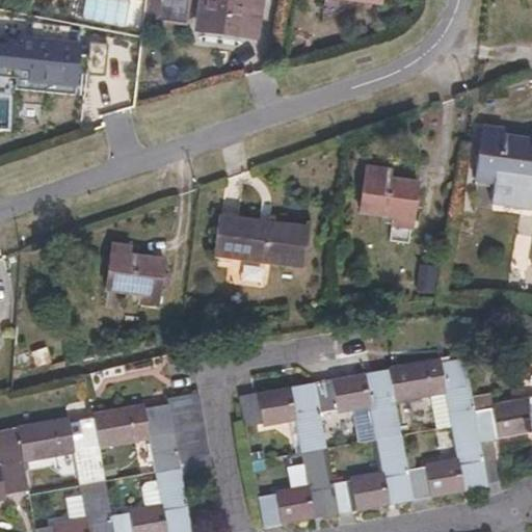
[(184,20),(186,0),(165,0),(163,18),(184,20)]
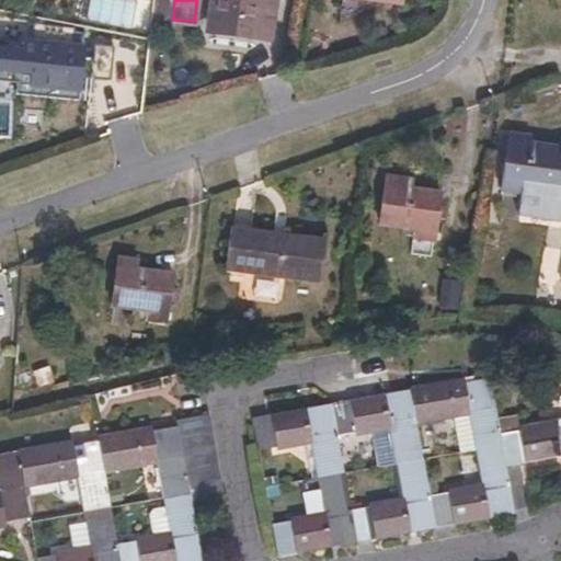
[(262,2),(262,0),(214,0),(212,29),(268,36),(273,4),(262,2)]
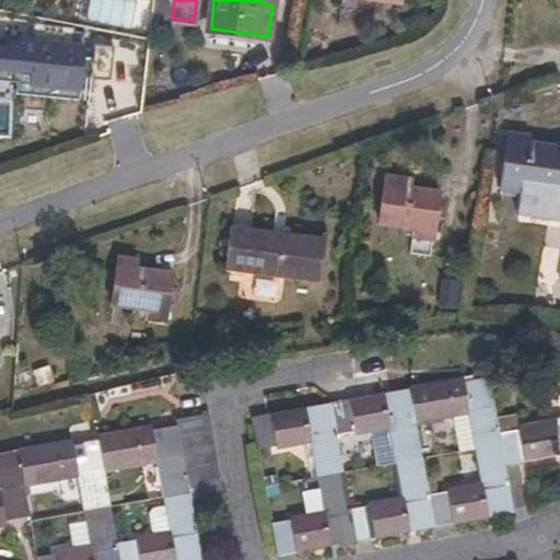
[(36,37),(71,42),(72,27),(36,23),(34,37),(36,37)]
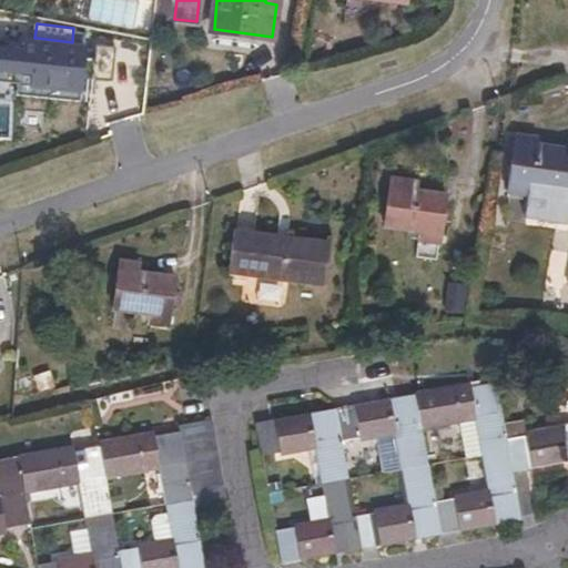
[(85,44),(72,42),(37,38),(32,84),(79,90),(85,44)]
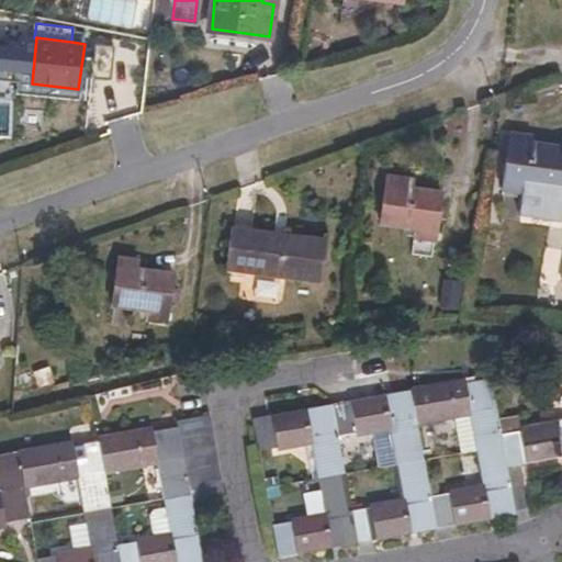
[(505,181),(536,186),(560,190),(561,178),(561,150),(527,146),(527,135),(513,134),(505,181)]
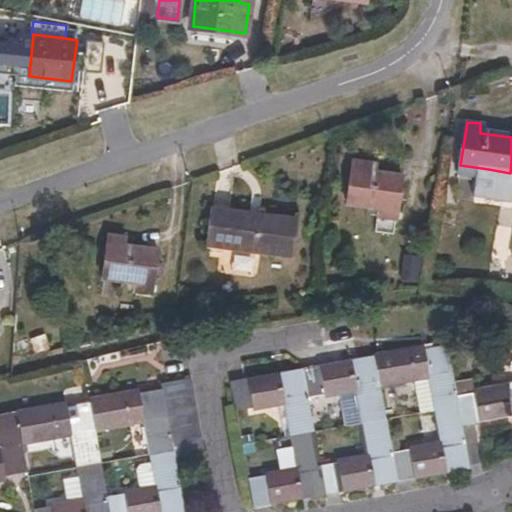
[(380,209),(398,211),(403,174),(372,169),(373,161),(355,159),(348,203),(380,209)]
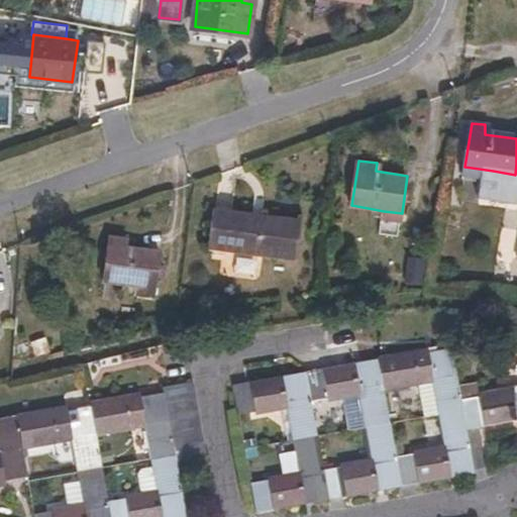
[(515,175),(493,171),(492,181),(514,184),(515,175)]
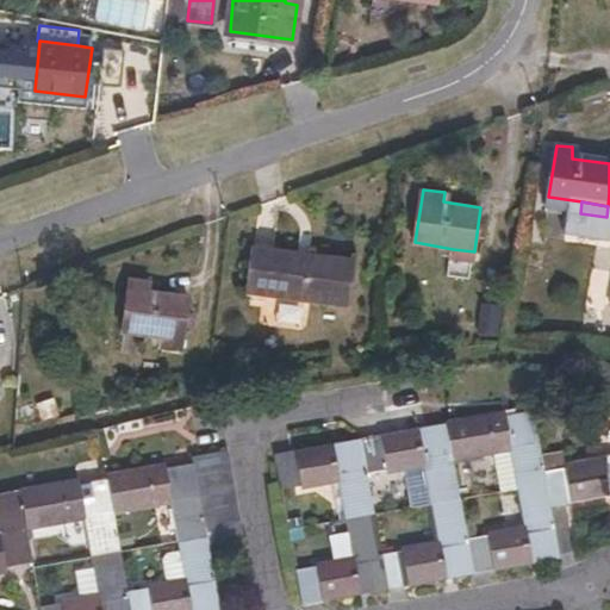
[(346,305),(354,260),(251,246),(244,291),(346,305)]
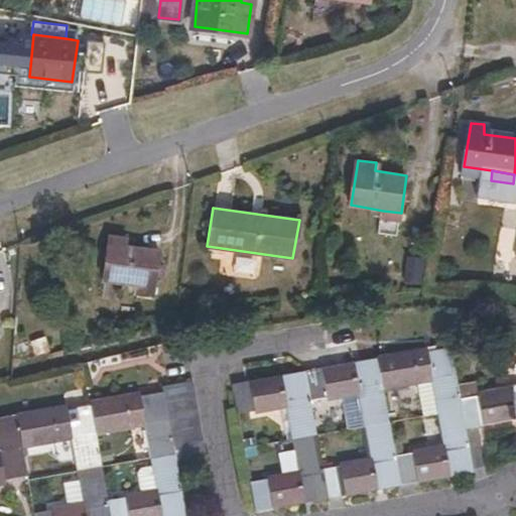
[(399,223),(401,213),(383,211),(382,222),(399,223)]
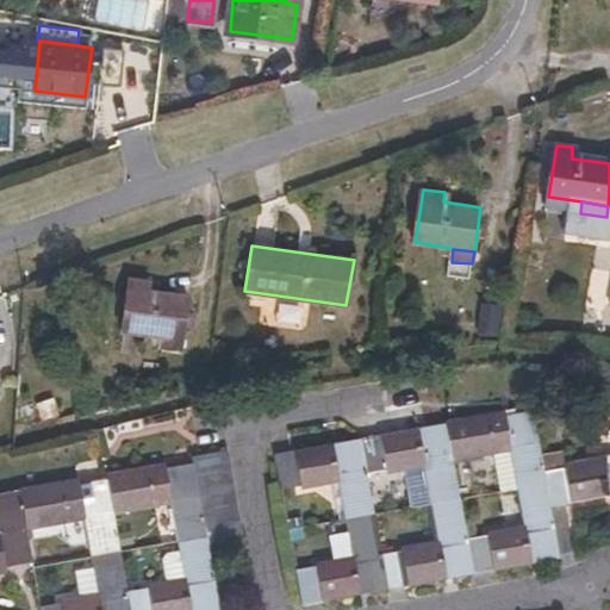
[(123,331),(161,337),(185,341),(191,296),(153,288),(153,280),(129,278),(123,331)]
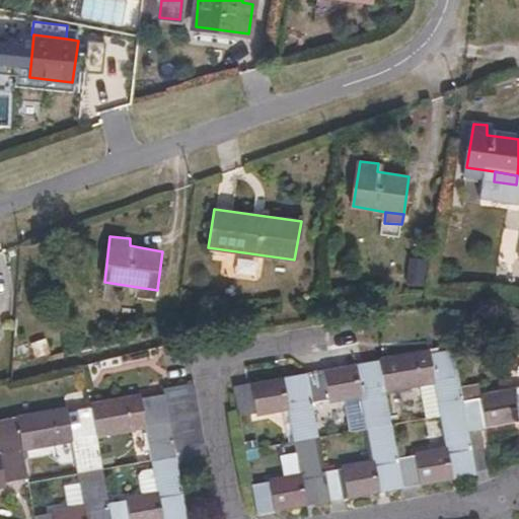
[(410,256),(405,283),(424,285),(427,258),(410,256)]
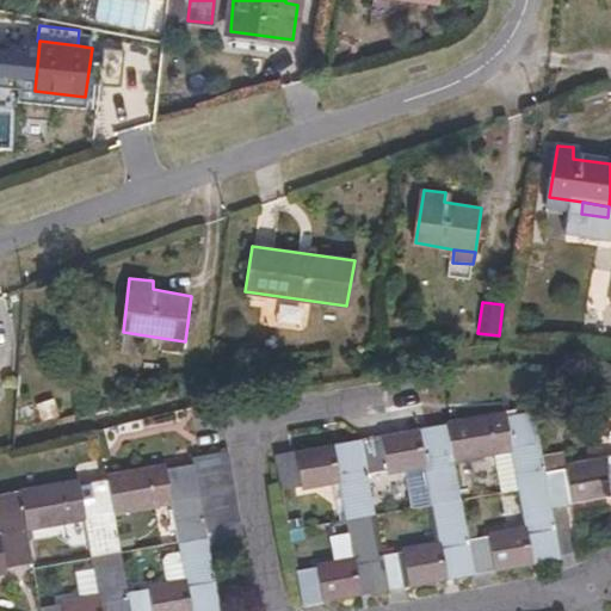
[(185,341),(161,338),(159,351),(183,352),(185,341)]
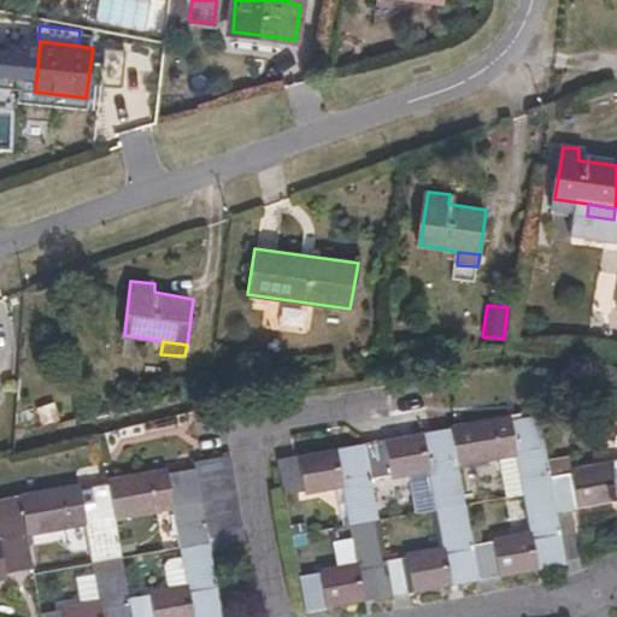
[(474,545),(481,580),(566,565),(558,513),(551,475),(548,462),(540,417),(512,421),(510,415),(453,424),(453,429),(462,468),(500,459),(519,457),(526,494),(533,532),(474,545)]
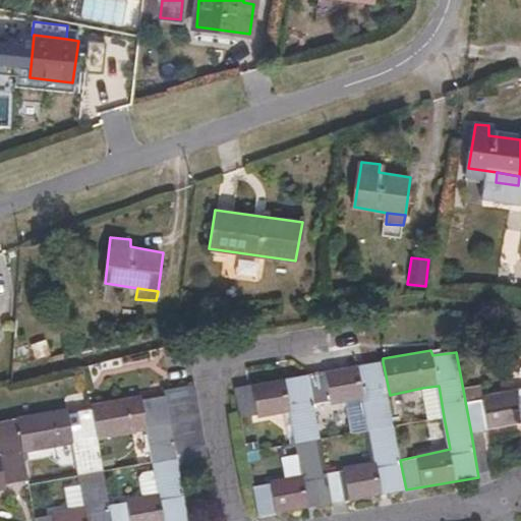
[(328,473),(332,503),(405,489),(406,489),(400,460),(390,395),(383,362),(309,374),(314,405),(364,398),(375,462),(328,473)]
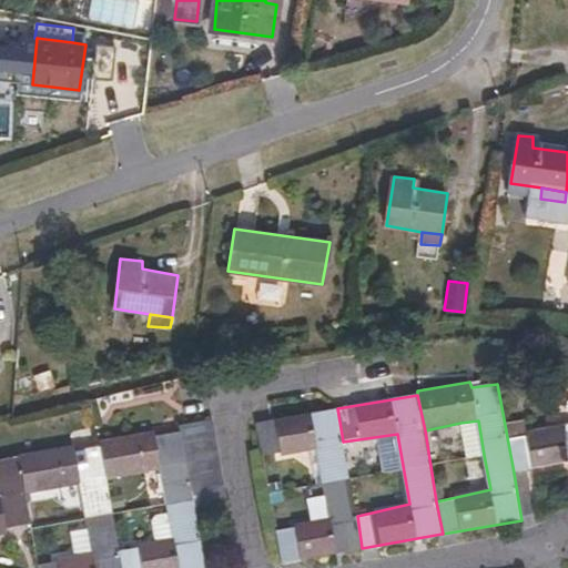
[(283,561),(362,548),(357,516),(343,442),(337,408),(259,423),(264,454),(282,452),(282,455),(317,448),(328,518),(295,524),(295,527),(277,529),(283,561)]
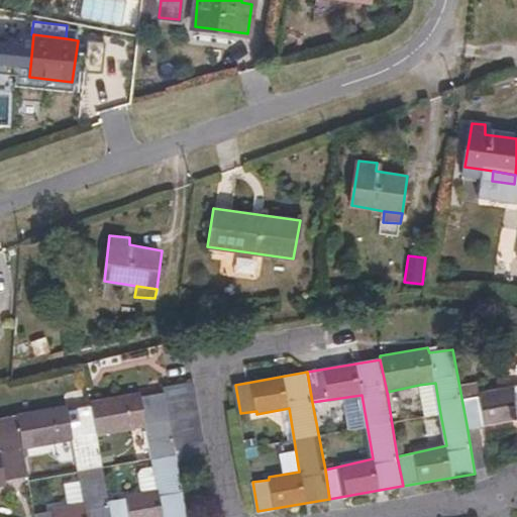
[(166,392),(178,460),(207,454),(195,383),(165,387),(166,392)]
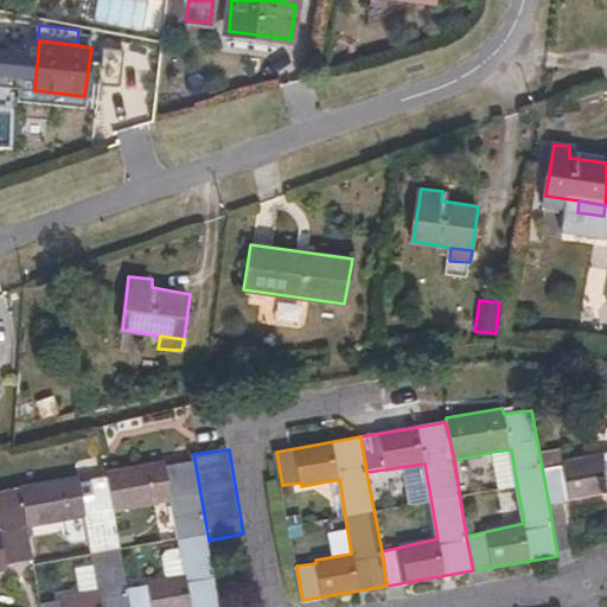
[(498,489),(517,486),(511,449),(492,452),(498,489)]
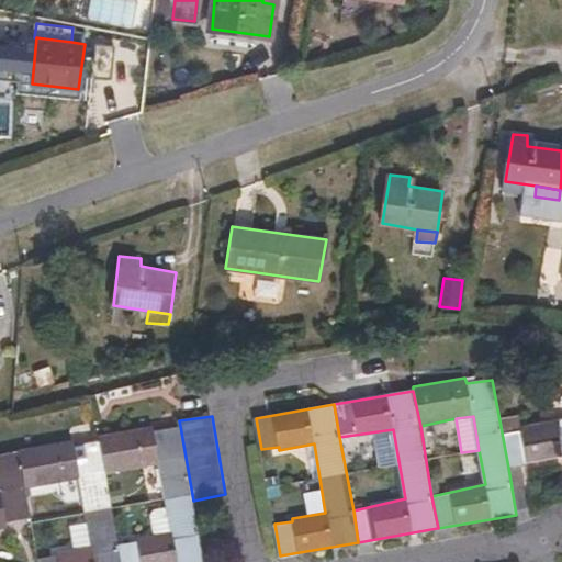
[(502,433),(521,429),(520,416),(499,420),(502,433)]
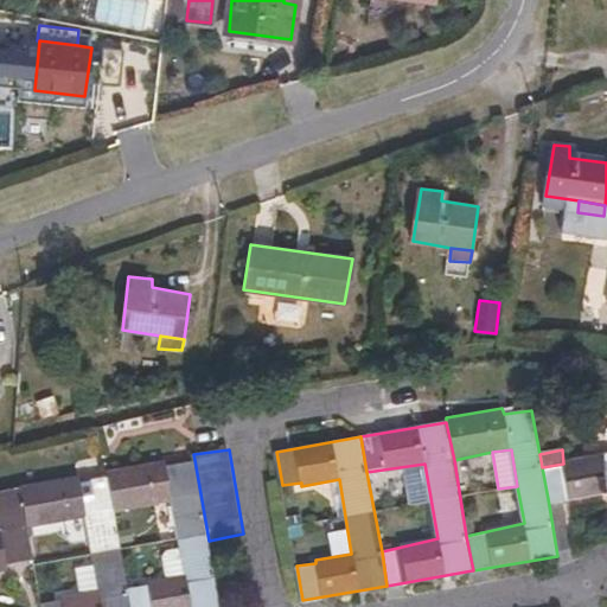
[(542,467),(549,505),(606,492),(606,483),(601,457),(563,464),(542,467)]
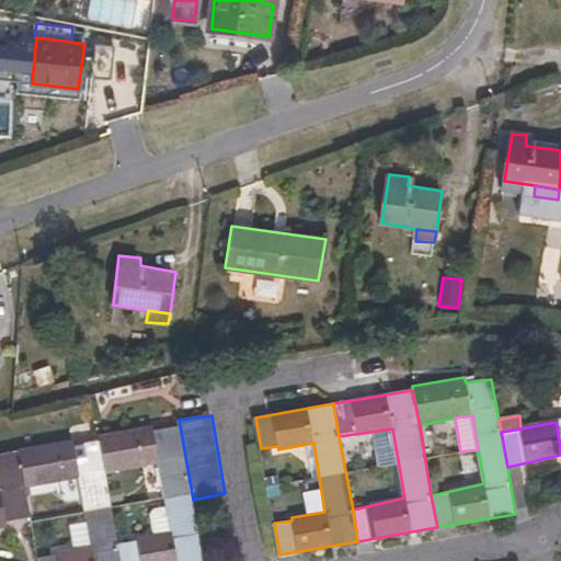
[(119,542),(122,560),(203,560),(193,500),(180,425),(153,428),(152,426),(100,435),(101,438),(107,472),(159,465),(171,533),(119,542)]
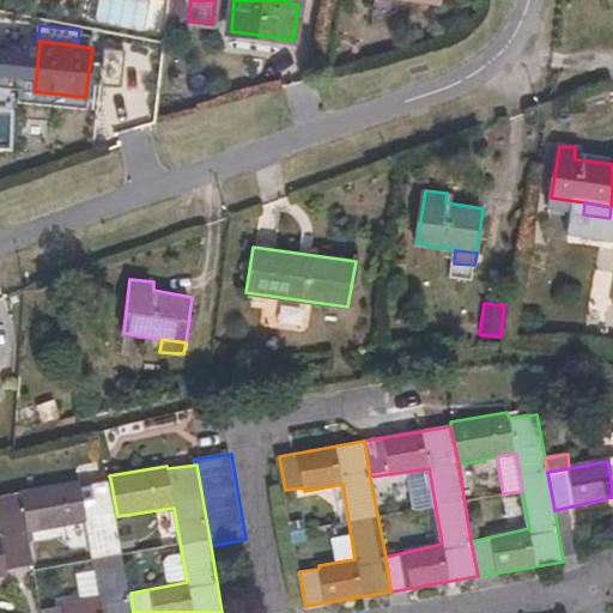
[(44,612),(133,612),(131,593),(123,554),(117,516),(110,479),(82,484),(82,481),(23,492),(30,532),(86,522),(98,598),(43,607),(44,612)]
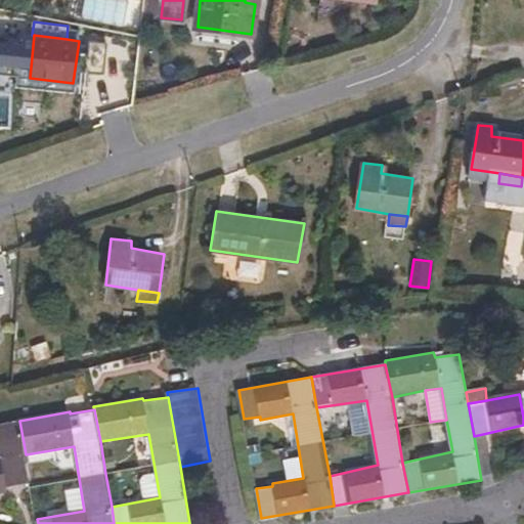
[(30,484),(26,454),(19,421),(0,424),(0,492),(5,492),(4,487),(30,484)]
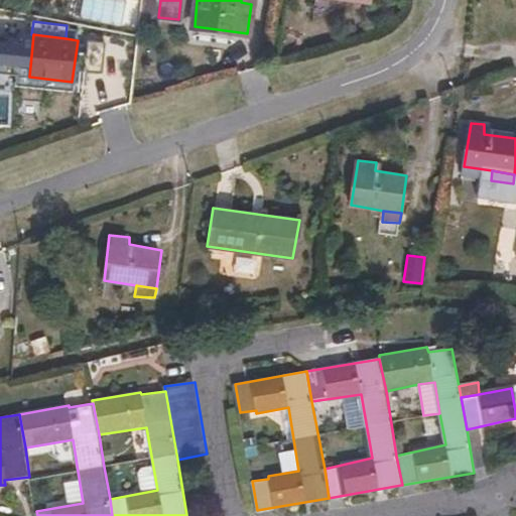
[(282,472),(298,469),(294,448),(279,452),(282,472)]
